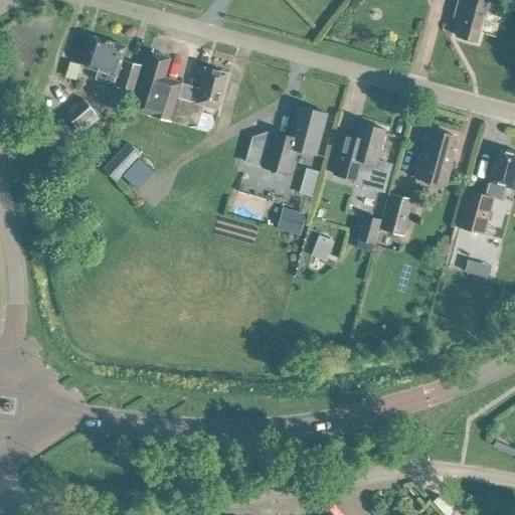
[(475,41),(486,2),(479,0),(457,0),(454,13),(461,16),(456,36),(475,41)]
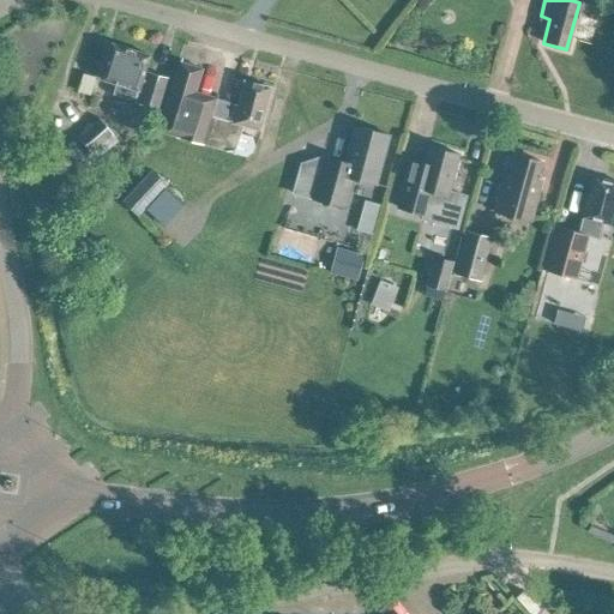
[(143,73),(149,54),(112,43),(101,78),(115,83),(113,94),(134,100),(134,102),(157,108),(167,77),(149,72),(148,76),(143,73)]
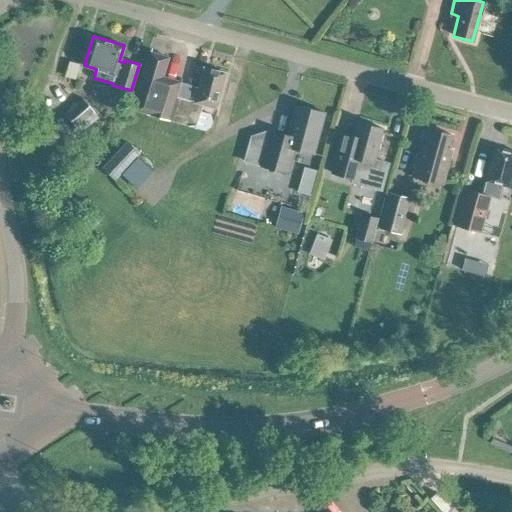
[(197,87),(179,81),(180,81),(162,75),(167,56),(148,51),(131,108),(205,130),(211,127),(212,121),(210,114),(200,111),(202,103),(215,107),(226,73),(203,67),(197,87)]
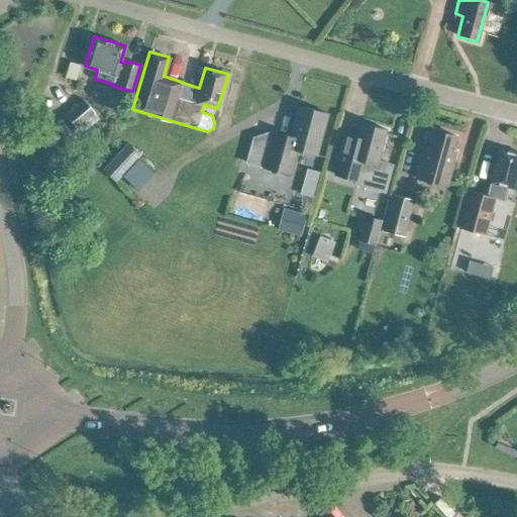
[(74,126),(93,111),(81,98),(62,113),(74,126)]
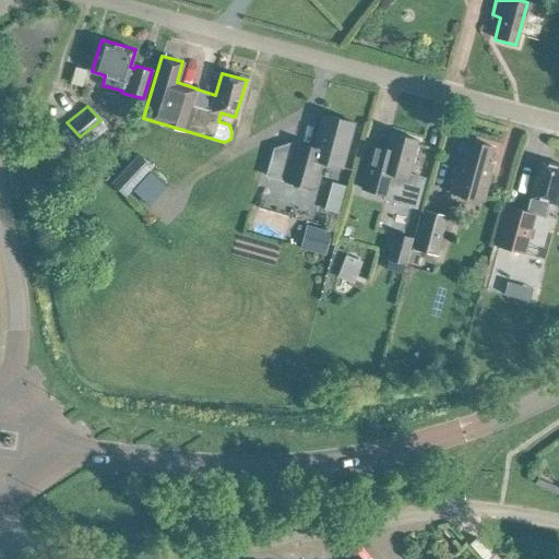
[(290,153),(274,149),(266,176),(316,189),(322,162),(342,167),(354,122),(322,114),(313,146),(294,142),(290,153)]
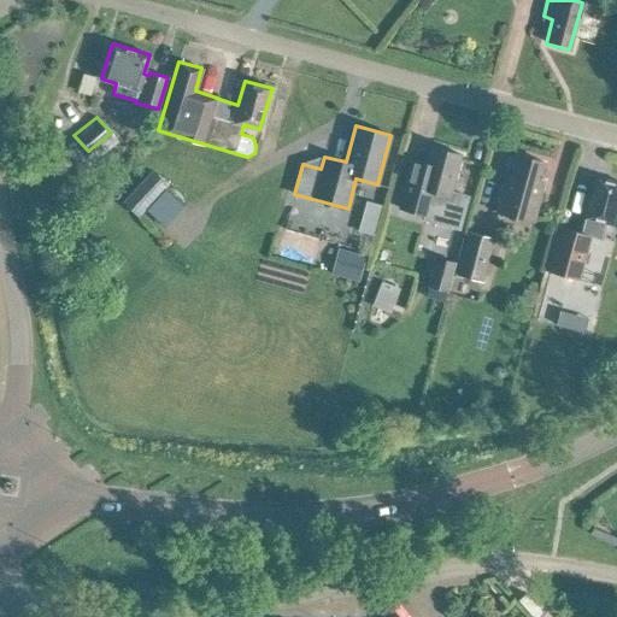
[(74,165),(81,159),(68,142),(58,151),(72,166),(74,165)]
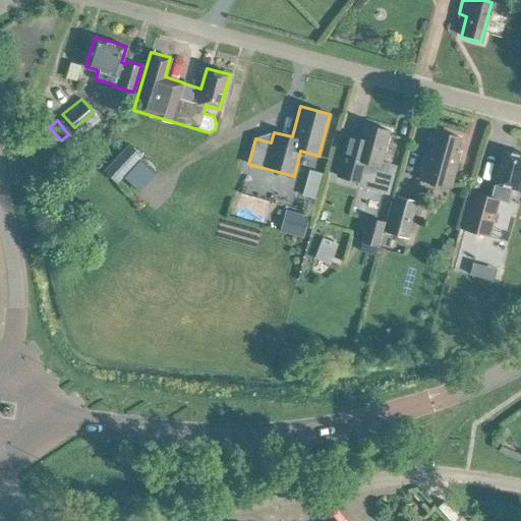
[(337,175),(360,181),(359,185),(387,192),(395,165),(381,161),(389,130),(363,123),(359,138),(348,134),(337,175)]
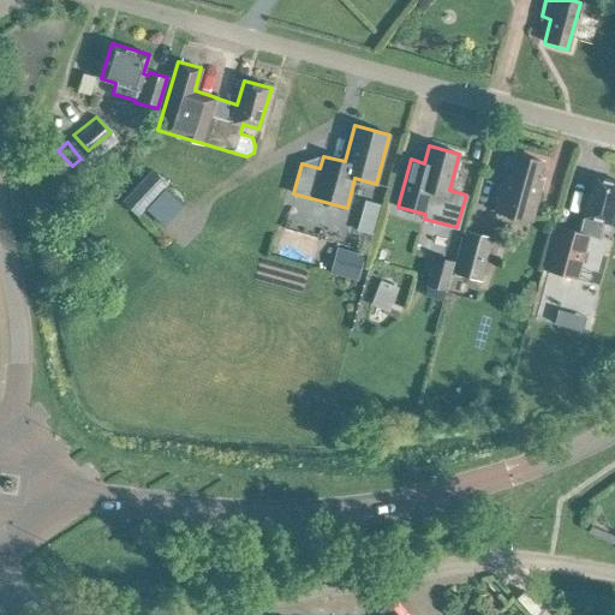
[(537,179),(542,161),(515,153),(511,171),(506,169),(495,210),(531,221),(542,180),(537,179)]
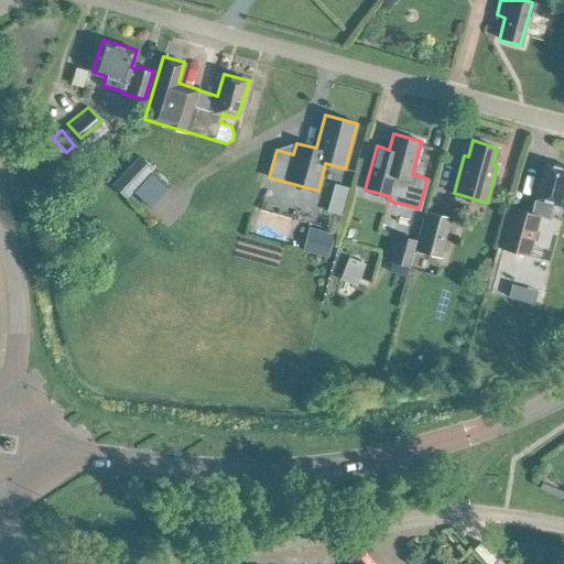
[(125,197),(152,169),(137,155),(110,183),(125,197)]
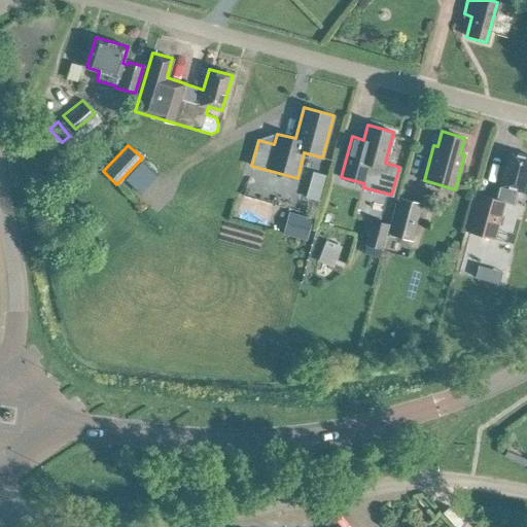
[(523,192),(526,175),(526,154),(510,150),(496,199),(478,194),(467,231),(493,238),(503,202),(514,205),(518,190),(523,192)]
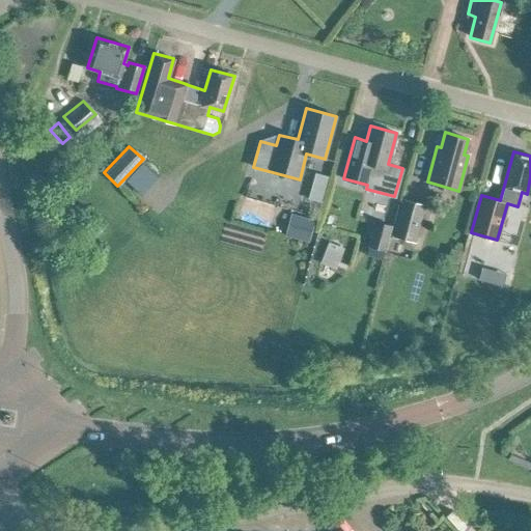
[(318,170),(311,197),(325,200),(332,174),(318,170)]
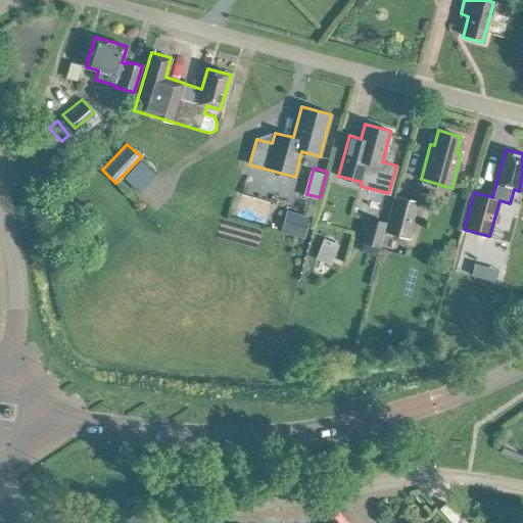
[(409,240),(419,202),(396,196),(386,233),(409,240)]
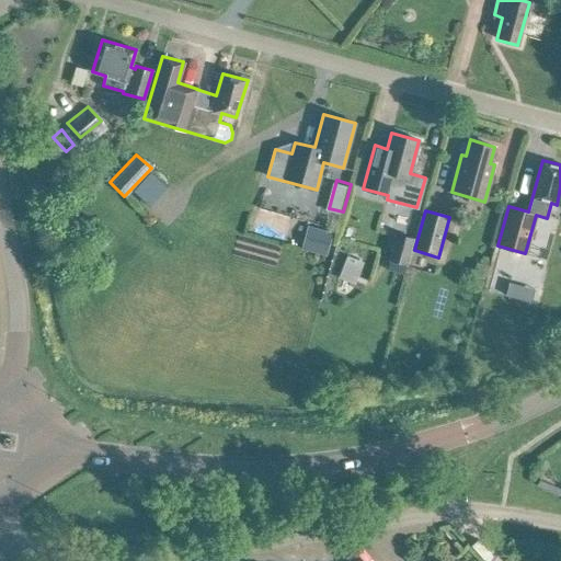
[(332,232),(307,225),(300,248),(325,255),(332,232)]
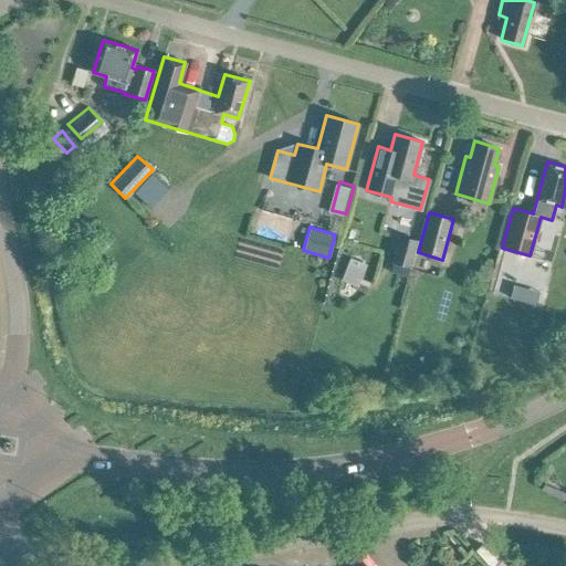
[(408,278),(418,241),(399,236),(391,262),(395,263),(391,273),(408,278)]
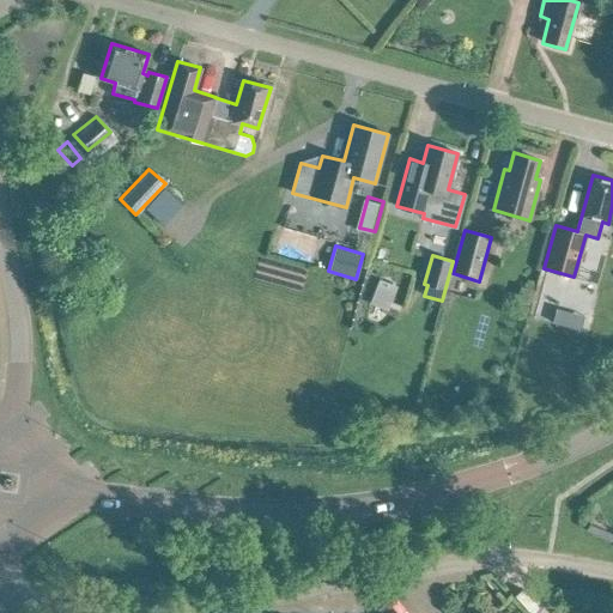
[(382,278),(374,302),(393,309),(401,284),(382,278)]
